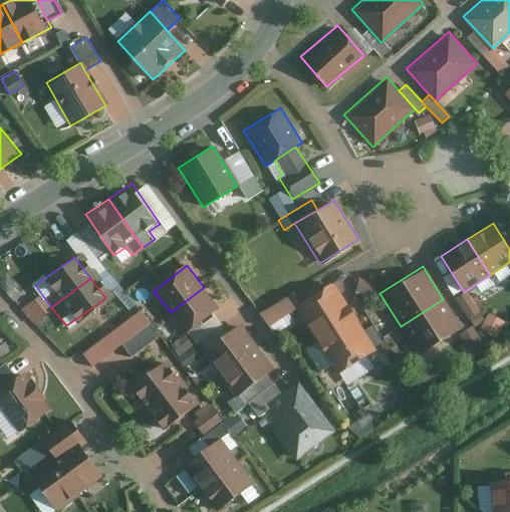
[(138,298),(152,288),(144,278),(130,288),(138,298)]
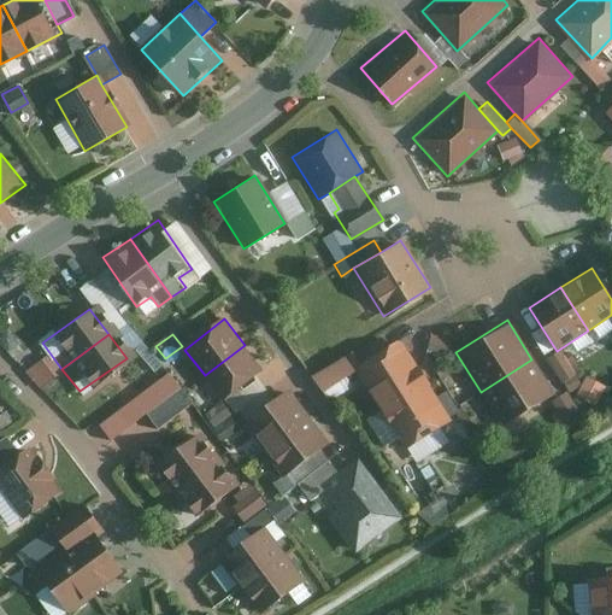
[(446,338),(428,334),(425,350),(442,353),(446,338)]
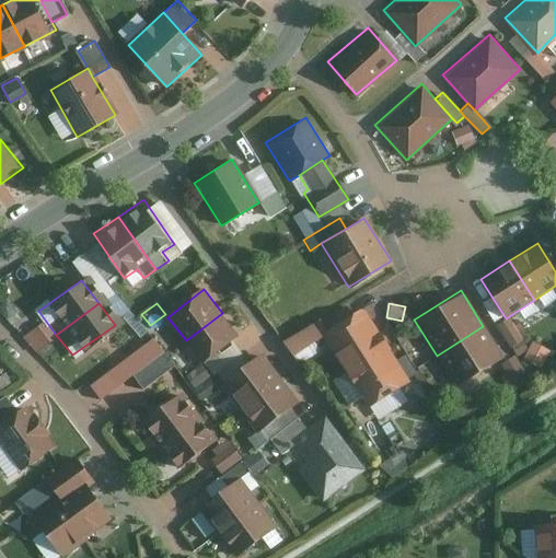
[(366,406),(407,380),(361,306),(325,329),(319,320),(284,341),(292,355),(321,337),(366,406)]
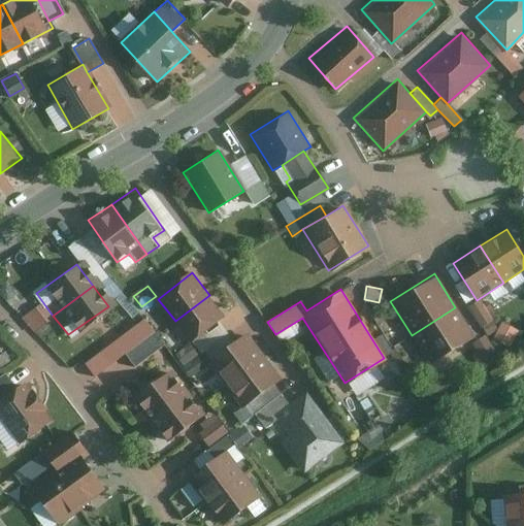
[(227,318),(209,295),(175,321),(193,343),(227,318)]
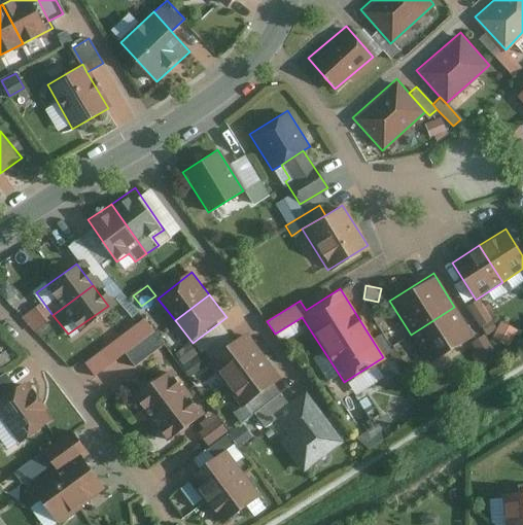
[(488,319),(476,300),(467,305),(480,325),(488,319)]
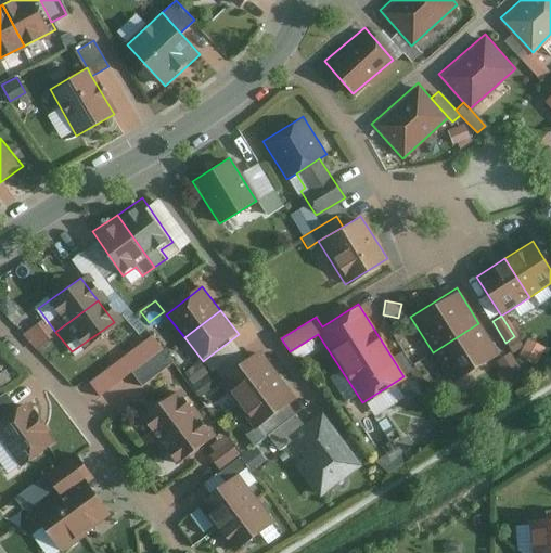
[(478,323),(433,352),(452,383),(498,354),(478,323)]
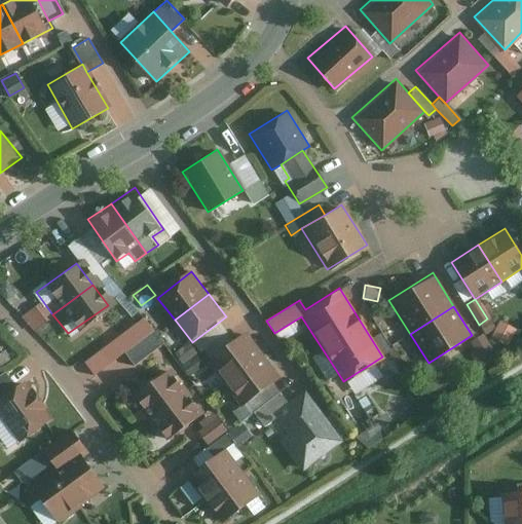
[(95,374),(125,351),(154,331),(145,317),(85,362),(95,374)]
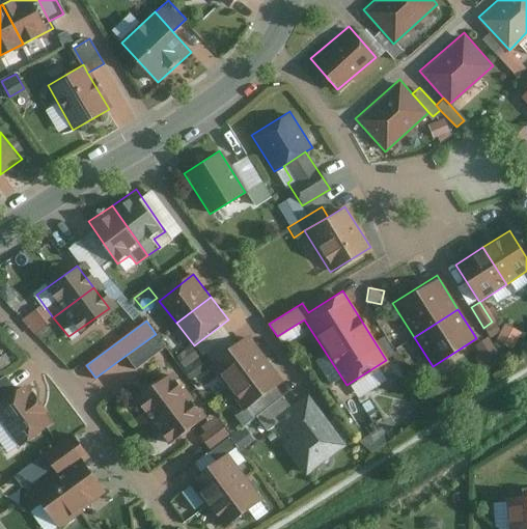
[(520,332),(503,324),(495,339),(511,347),(520,332)]
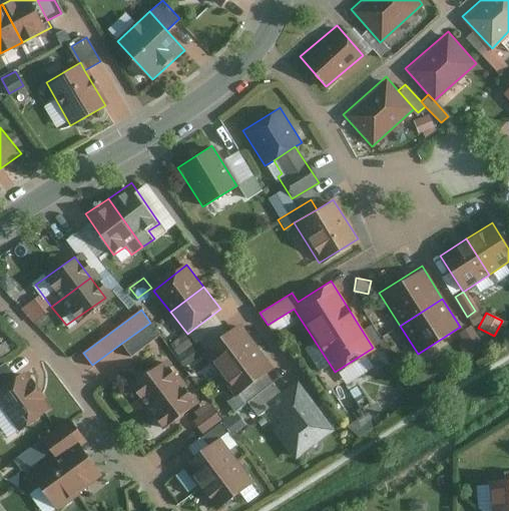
[(150,323),(122,343),(131,355),(159,335),(150,323)]
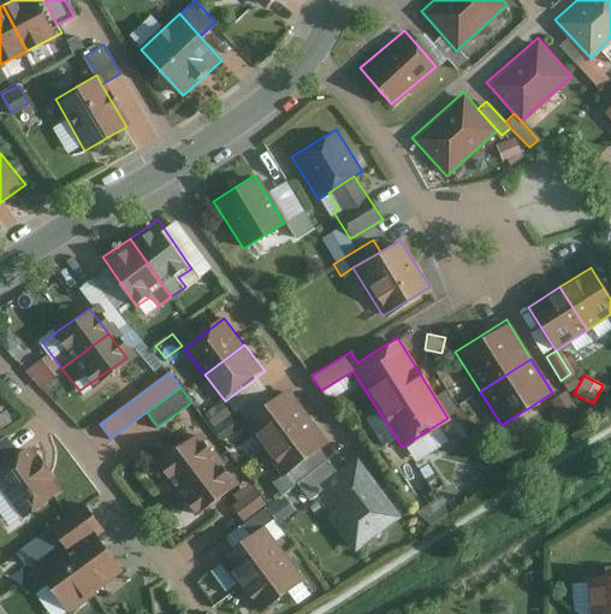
[(309,415),(289,390),(244,424),(265,449),(309,415)]
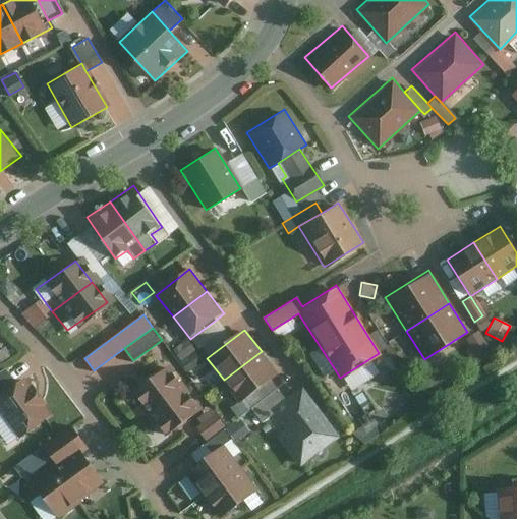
[(490,352),(476,331),(464,338),(469,346),(463,349),(472,363),(490,352)]
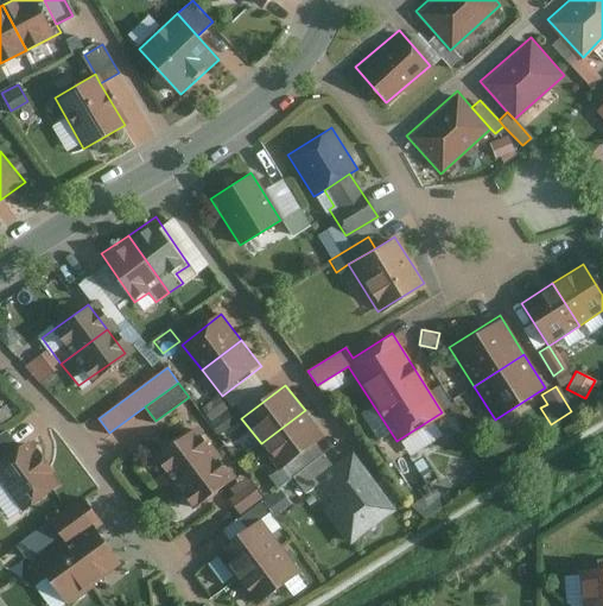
[(227,408),(220,398),(203,410),(210,420),(227,408)]
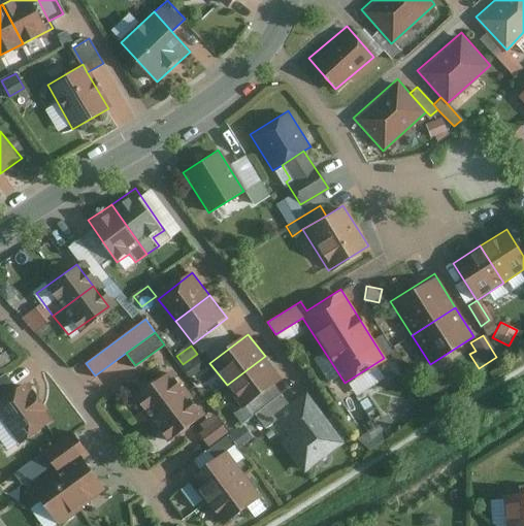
[(282,377),(265,356),(227,385),(243,406),(282,377)]
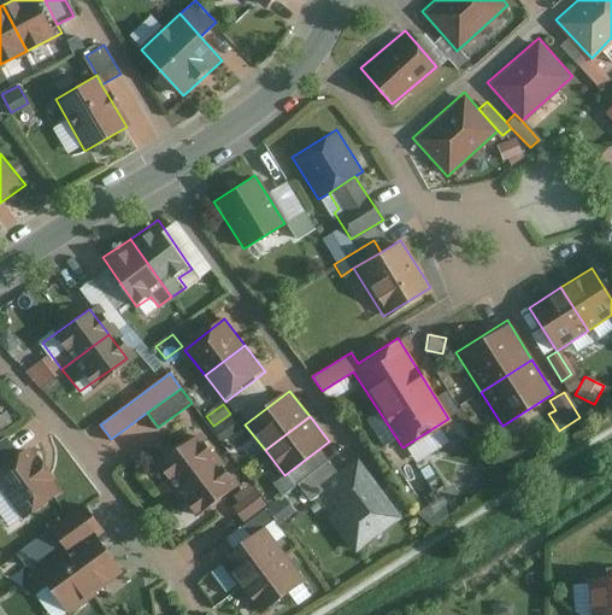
[(229,419),(216,428),(223,438),(236,428),(229,419)]
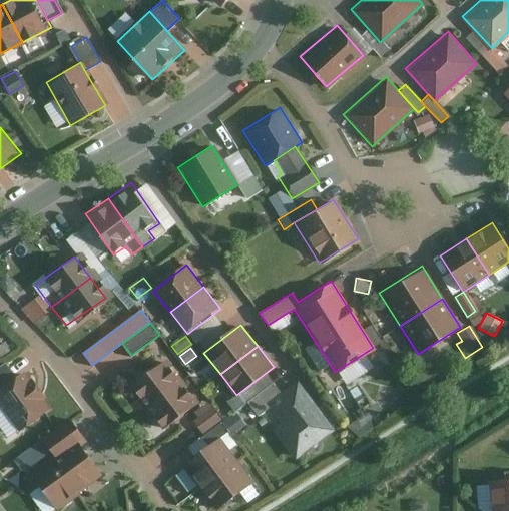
[(0,390),(18,378),(5,363),(0,366),(0,390)]
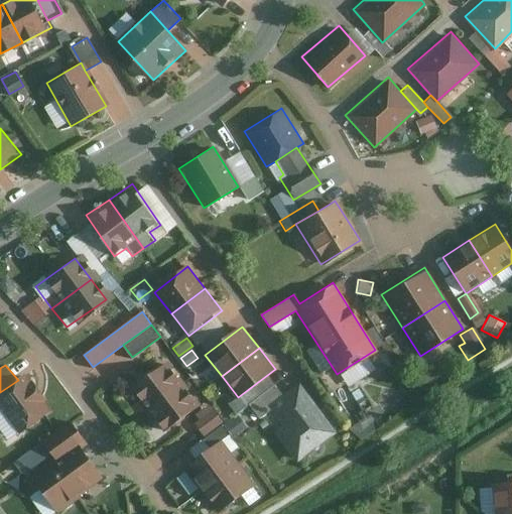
[(131,406),(139,417),(184,387),(167,365),(135,388),(143,398),(131,406)]
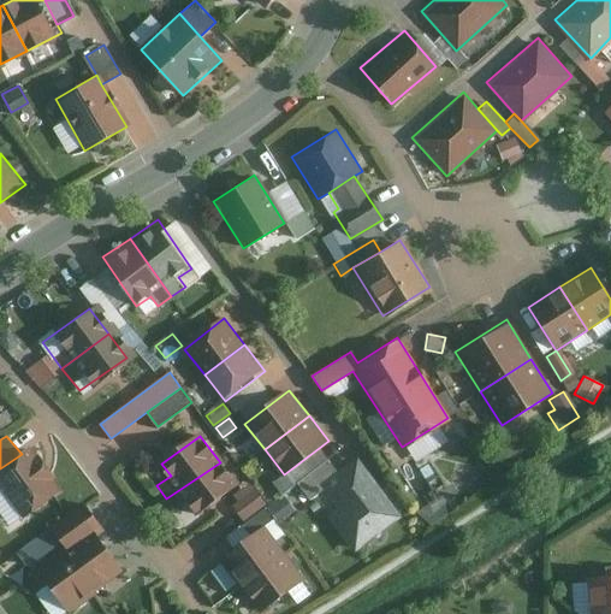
[(60,489),(31,447),(22,454),(0,468),(0,484),(24,517),(60,489)]
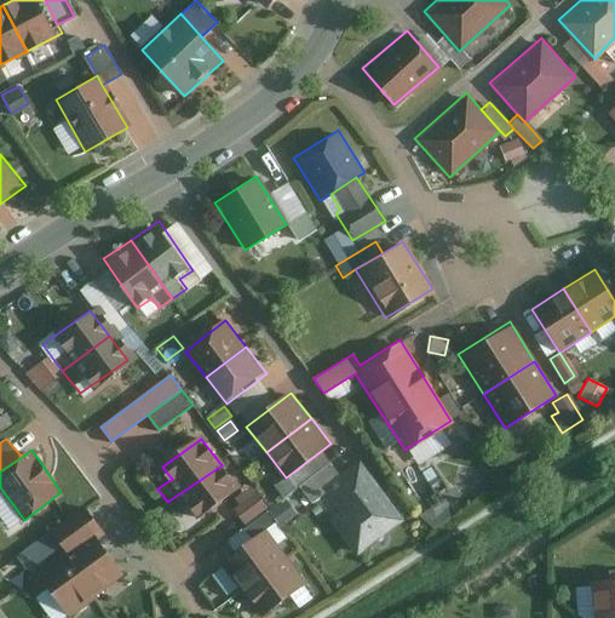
[(408,520),(362,461),(343,476),(326,488),(345,514),(332,522),(360,555),(408,520)]
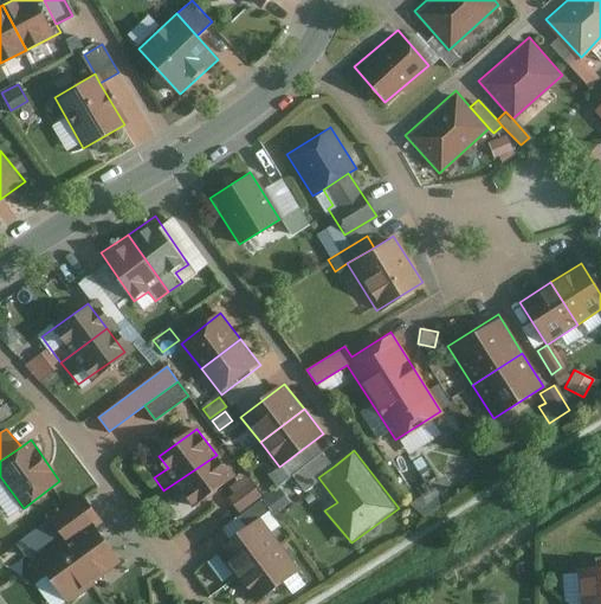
[(304,489),(318,477),(335,466),(324,453),(295,476),(304,489)]
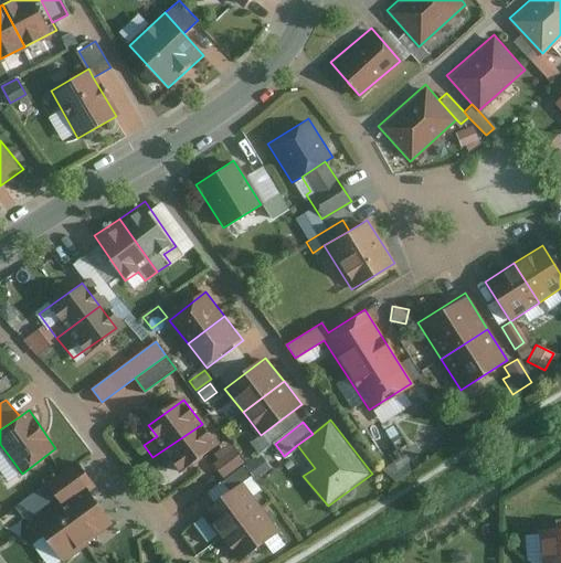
[(202,424),(152,457),(160,468),(173,459),(182,473),(220,445),(202,424)]
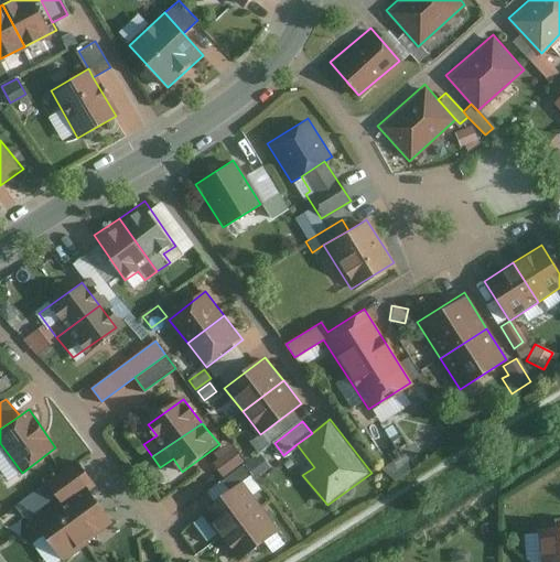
[(213,462),(224,476),(245,461),(230,441),(215,452),(218,457),(213,462)]
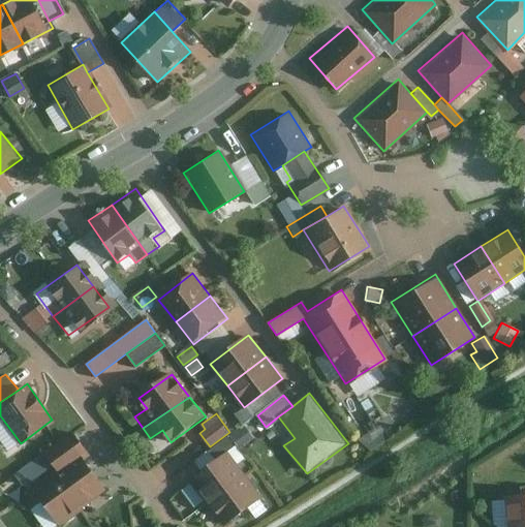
[(245,426),(232,436),(240,447),(253,438),(245,426)]
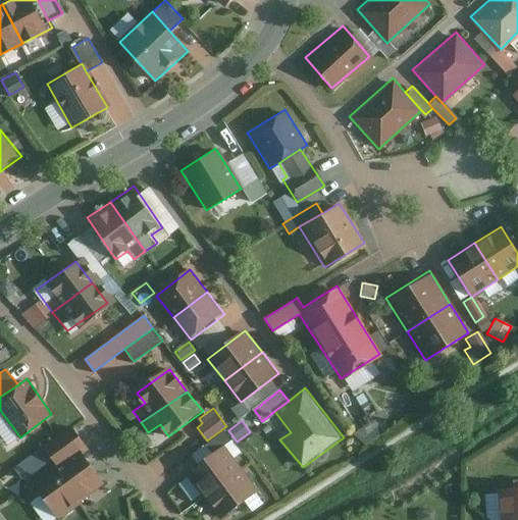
[(45,447),(58,465),(80,450),(85,448),(70,428),(45,447)]
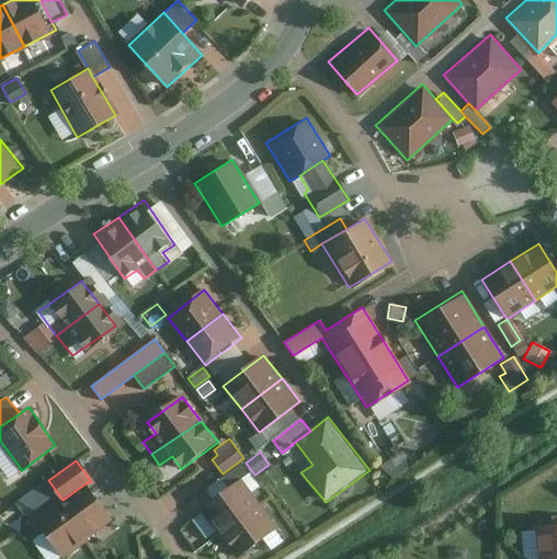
[(220,479),(230,491),(245,481),(252,477),(242,464),(220,479)]
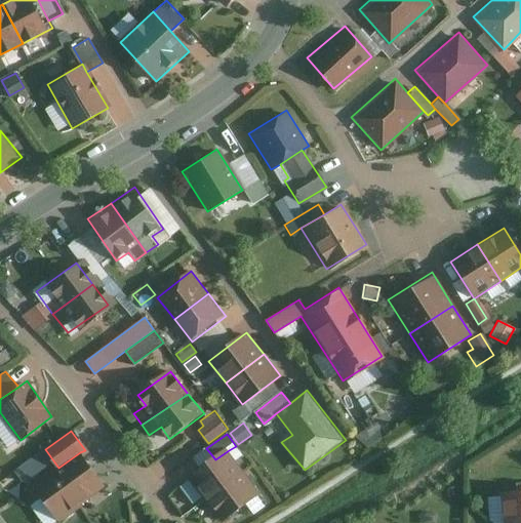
[(190,477),(205,499),(244,473),(229,450),(215,459),(190,477)]
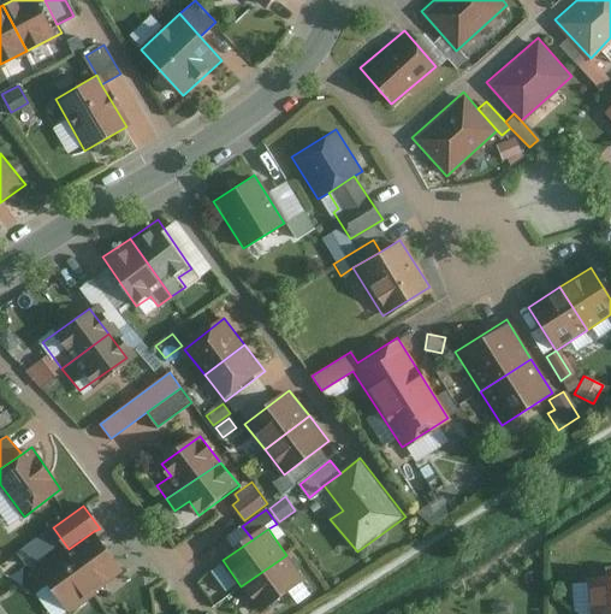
[(67,609),(123,571),(94,531),(69,549),(40,570),(67,609)]
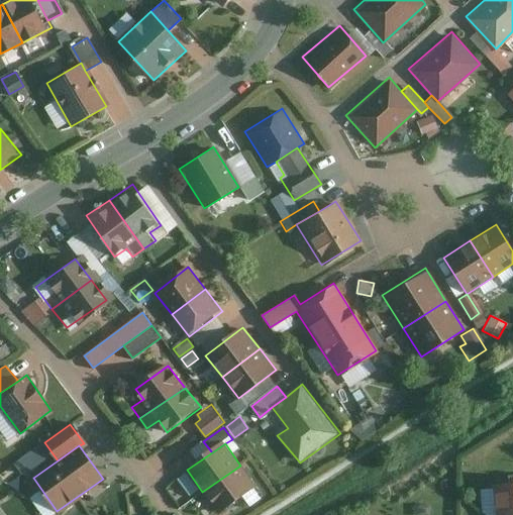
[(240,466),(202,492),(217,514),(255,487),(240,466)]
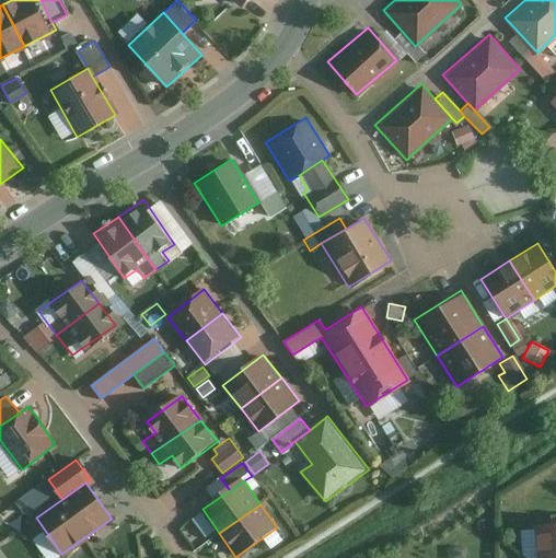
[(555,557),(555,523),(534,526),(537,557),(555,557)]
